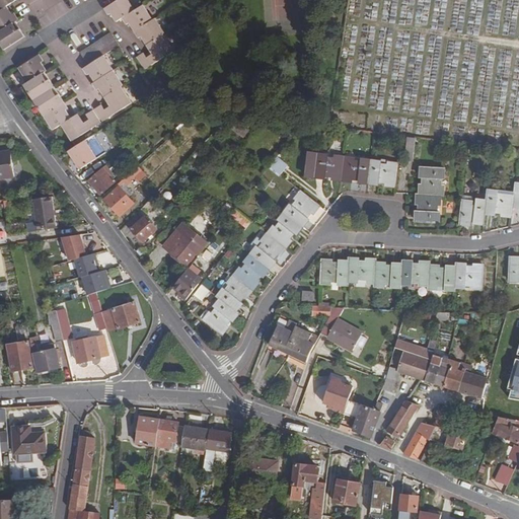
[(0,0),(0,5),(2,9),(7,6),(12,3),(15,0),(18,0),(19,1),(20,0),(0,0)]
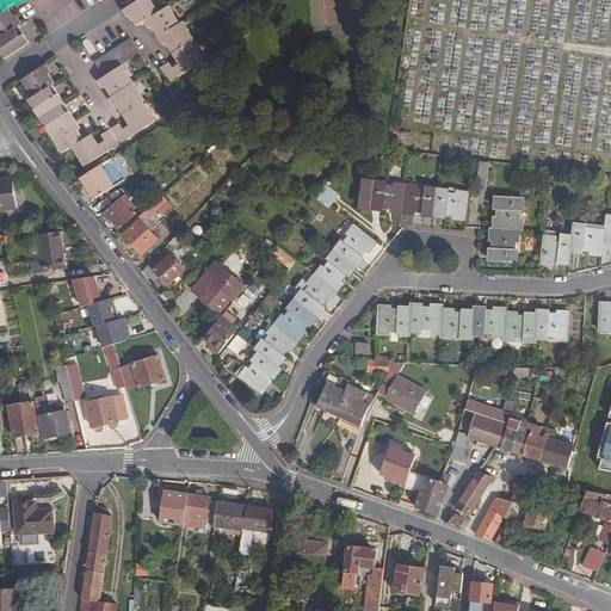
[(134,20),(136,25),(144,19),(159,10),(152,0),(136,0),(123,10),(128,17),(130,16),(134,20)]
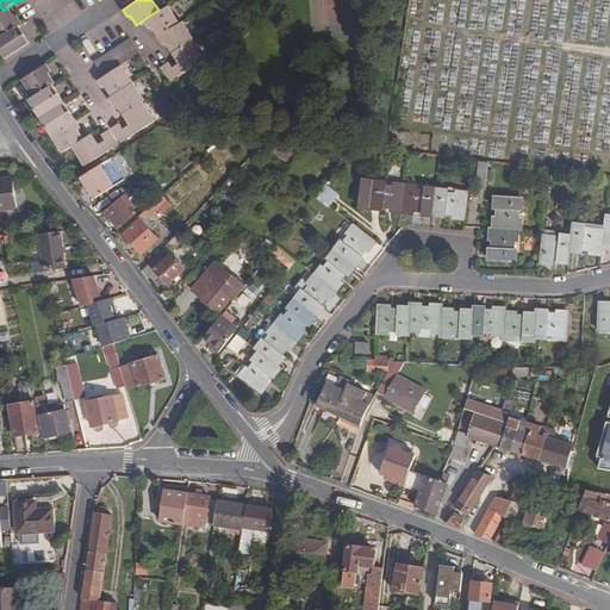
[(155,31),(157,36),(180,22),(169,4),(159,10),(144,19),(149,26),(151,26),(155,31)]
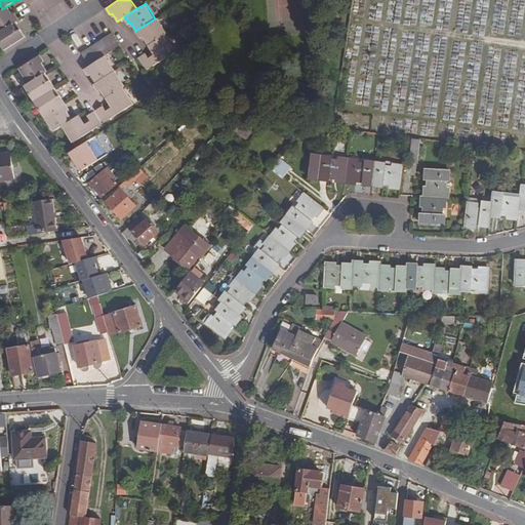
[(0,31),(16,22),(18,19),(14,13),(12,14),(10,11),(7,6),(2,9),(0,10),(0,31)]
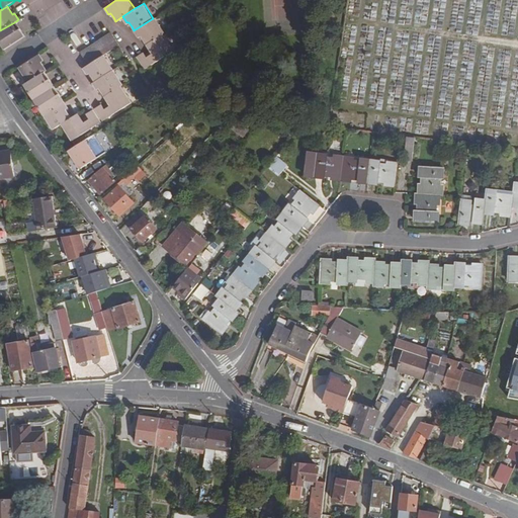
[(143,39),(146,45),(162,32),(164,31),(155,17),(153,18),(134,30),(138,37),(140,36),(143,39)]
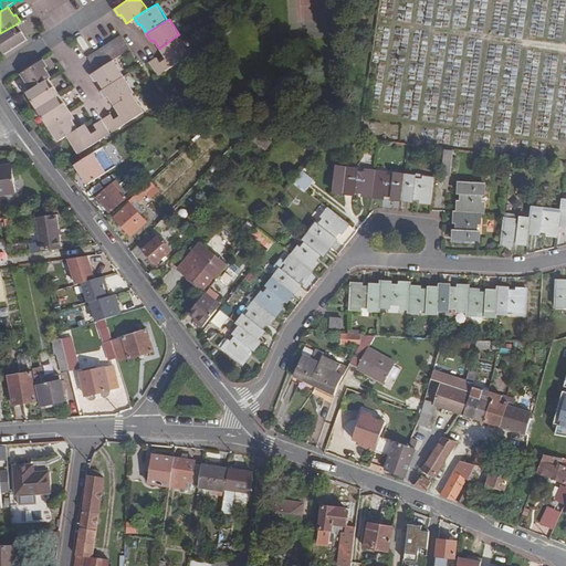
[(0,48),(4,55),(28,40),(23,33),(18,23),(0,33),(0,48)]
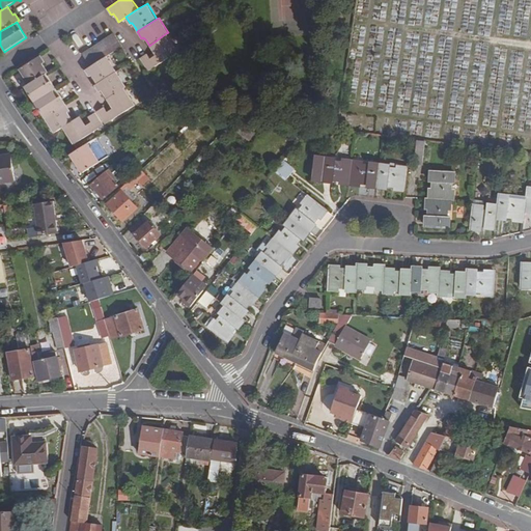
[(140,58),(148,70),(177,51),(166,33),(149,46),(154,52),(156,55),(149,58),(148,56),(146,53),(140,58)]
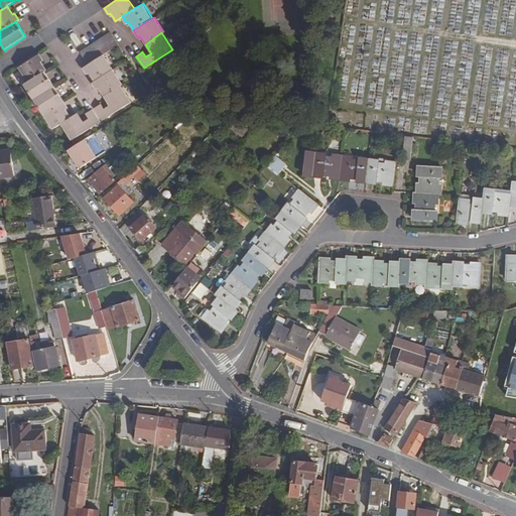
[(105,37),(112,49),(120,45),(111,33),(105,37)]
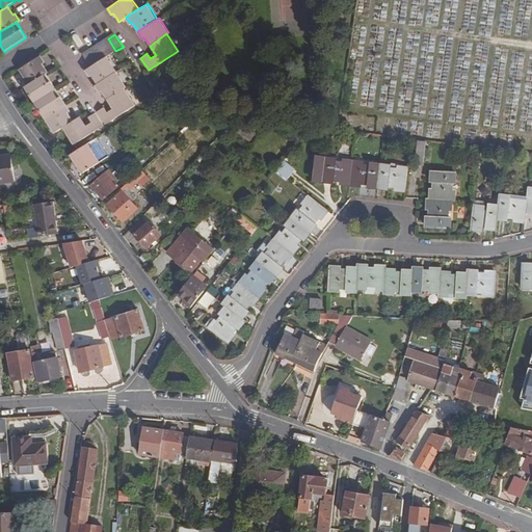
[(4,52),(6,54),(28,41),(26,37),(4,52)]
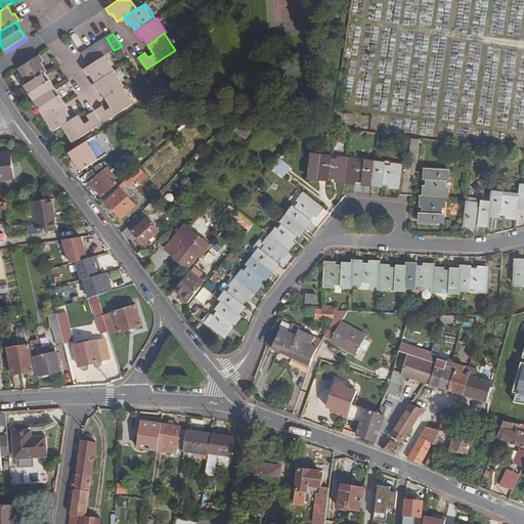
[(100,42),(108,54),(114,50),(106,38),(100,42)]
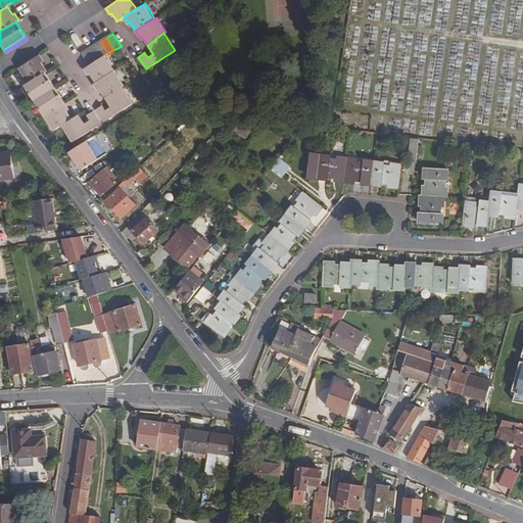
[(94,45),(102,58),(105,56),(108,54),(100,42),(94,45)]
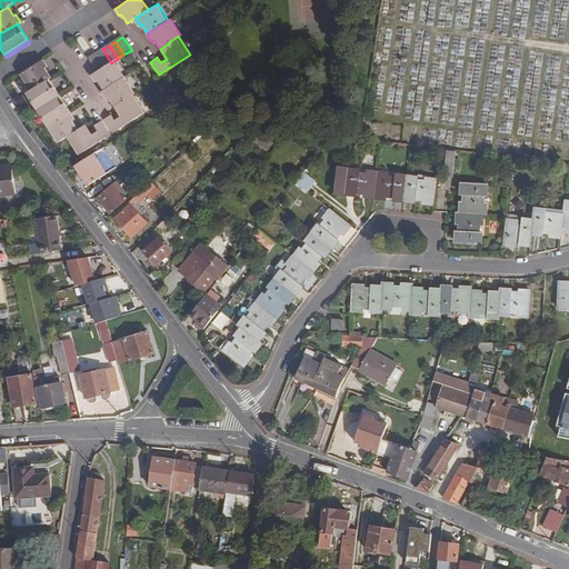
[(96,53),(105,68),(111,63),(102,49),(96,53)]
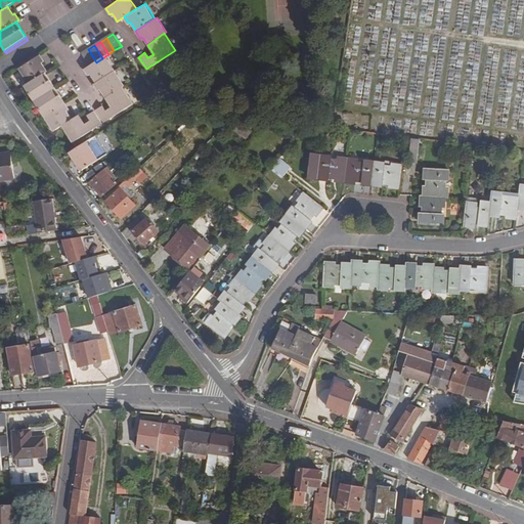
[(82,53),(90,66),(96,62),(88,49),(82,53)]
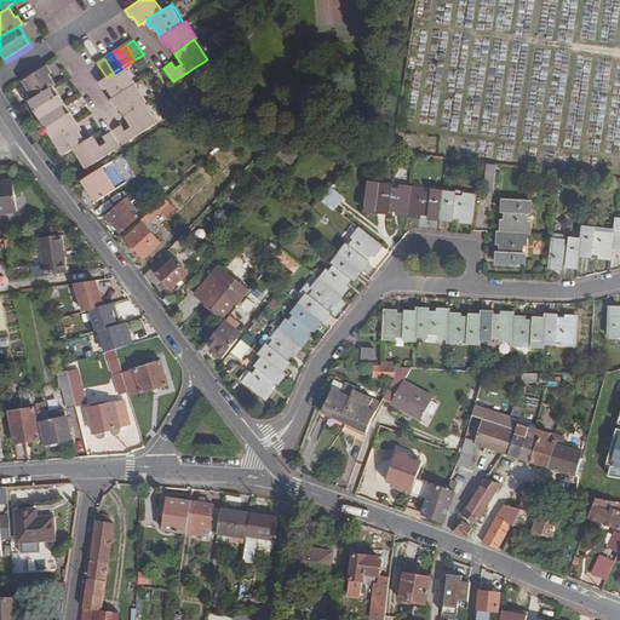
[(41,63),(18,78),(22,82),(45,68),(41,63)]
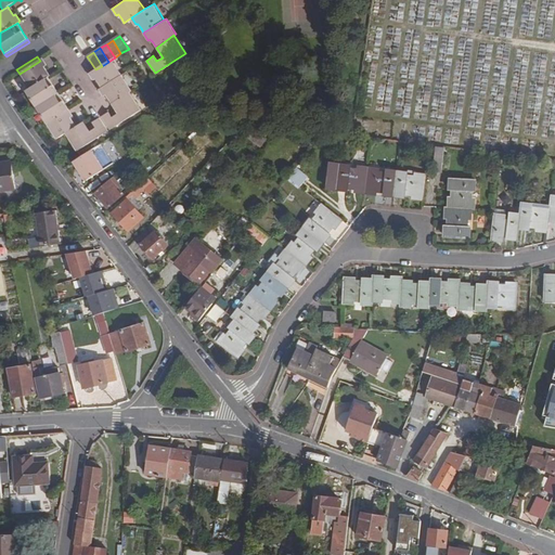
[(20,74),(29,89),(47,79),(49,77),(46,73),(42,68),(46,66),(41,60),(40,61),(20,74)]
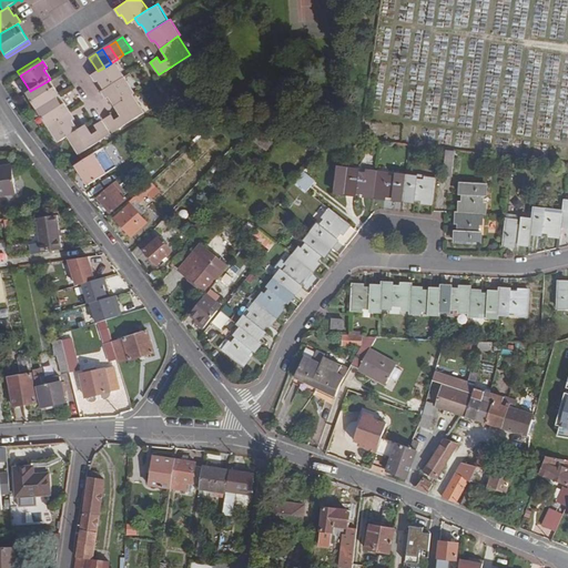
[(102,85),(105,90),(124,78),(114,61),(111,63),(104,68),(98,71),(92,75),(97,82),(100,81),(102,85)]
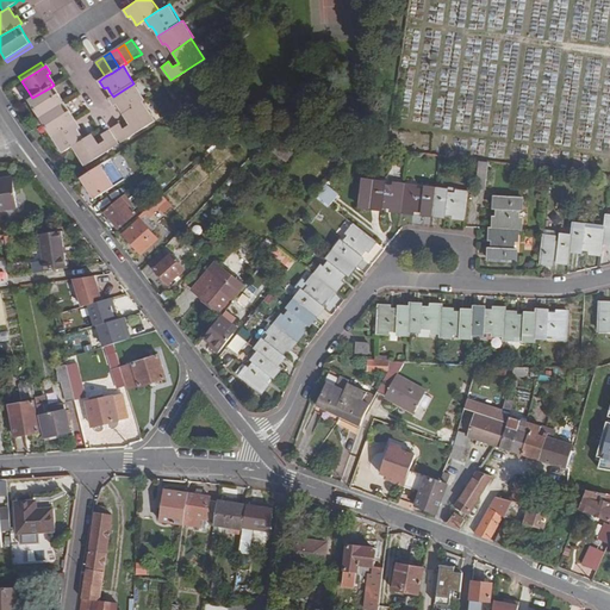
[(122,110),(124,114),(143,103),(145,100),(134,83),(113,97),(110,99),(114,106),(117,104),(122,110)]
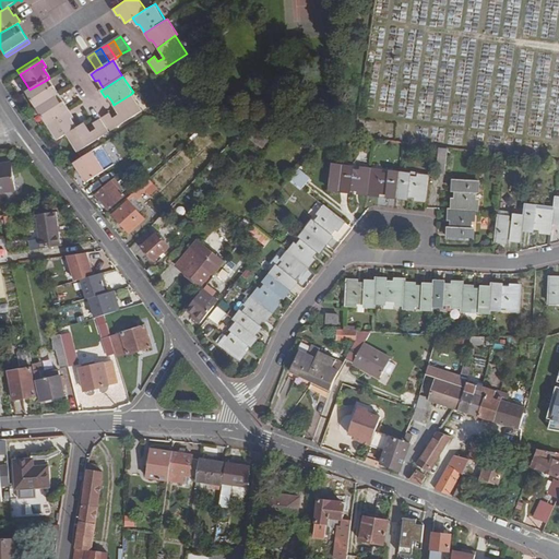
[(25,93),(36,109),(58,95),(52,86),(47,80),(30,90),(25,93)]
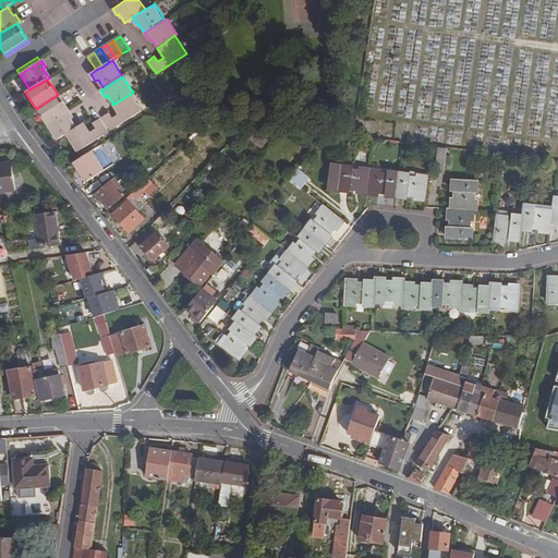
[(102,117),(111,131),(142,110),(131,94),(113,105),(118,111),(120,113),(112,118),(111,116),(109,112),(102,117)]
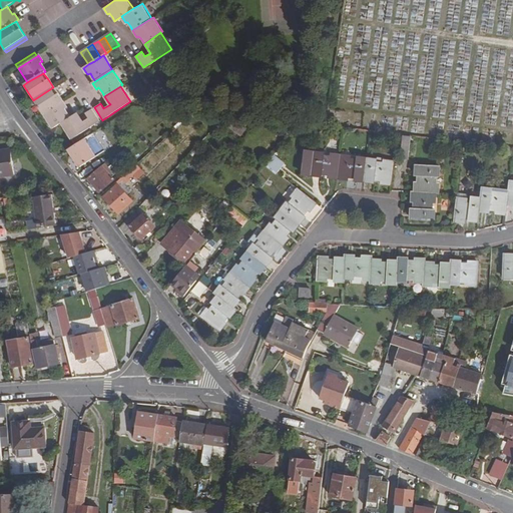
[(33,100),(43,115),(62,102),(57,94),(53,87),(33,100)]
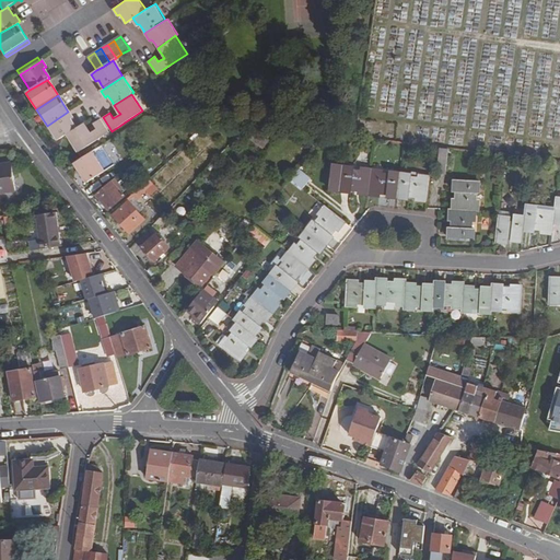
[(47,126),(58,141),(62,139),(68,136),(77,129),(73,124),(70,120),(72,118),(68,112),(47,126)]
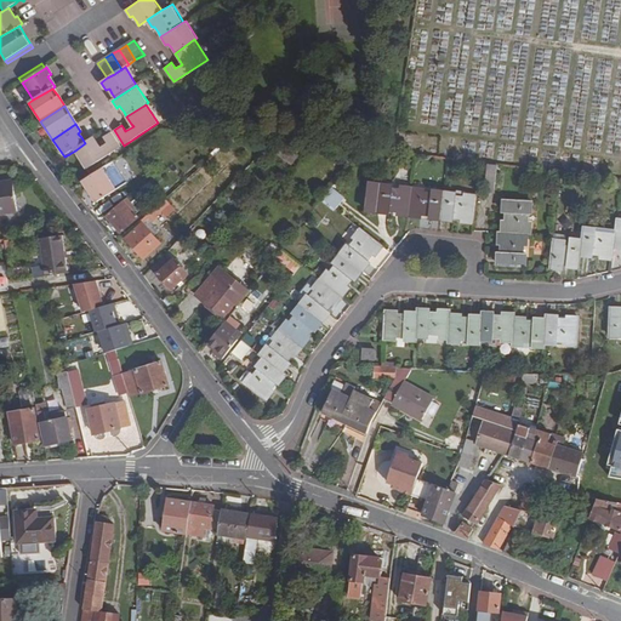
[(75,151),(87,170),(121,147),(112,132),(102,138),(103,141),(106,144),(100,148),(97,146),(92,138),(85,143),(75,151)]
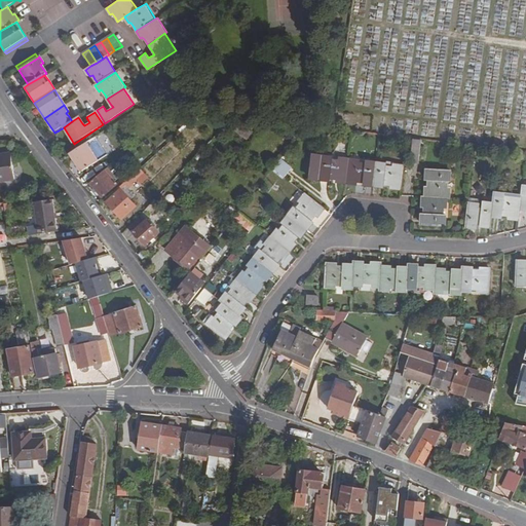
[(183,116),(176,122),(179,126),(186,120),(183,116)]
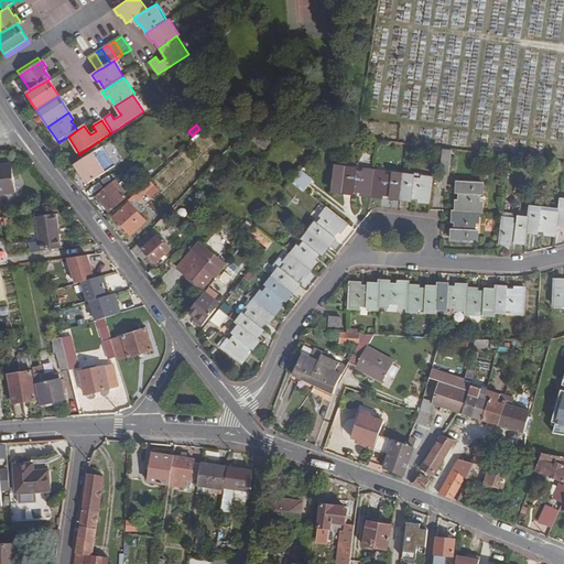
[(75,164),(87,184),(116,164),(102,145),(77,162),(75,164)]
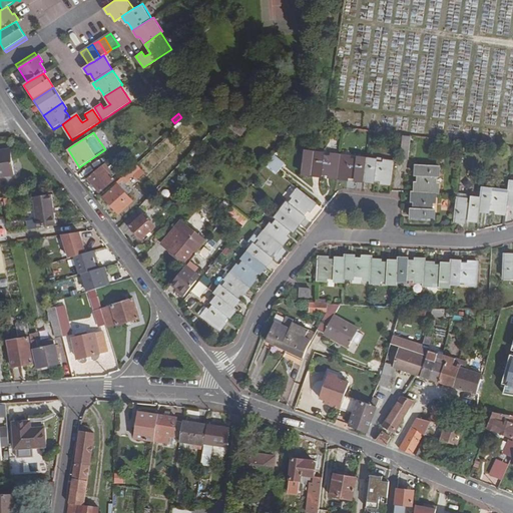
[(403,135),(401,159),(408,159),(410,136),(403,135)]
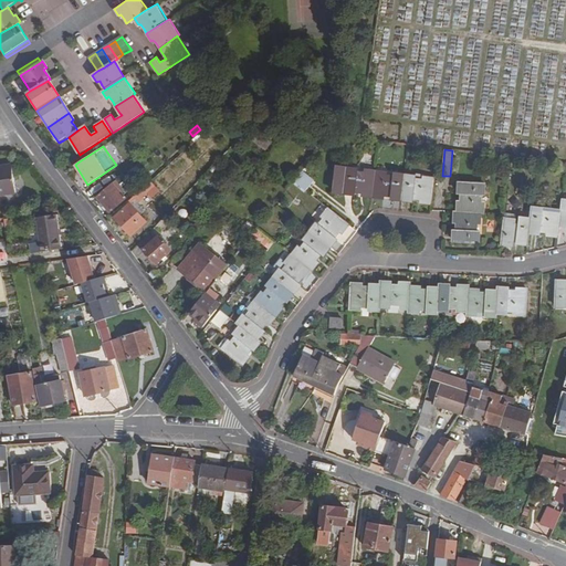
[(0,196),(16,194),(11,166),(0,168),(1,170),(0,170),(0,196)]
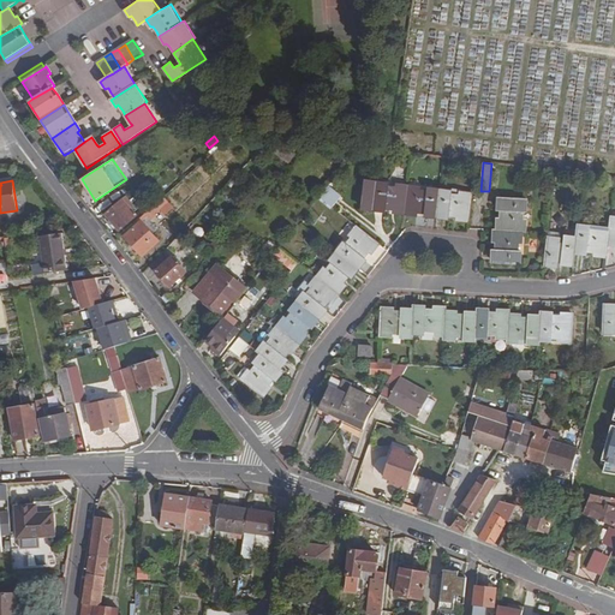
[(404,215),(406,189),(395,187),(394,190),(387,189),(387,186),(363,184),(360,210),(383,213),(383,209),(393,210),(393,214),(404,215)]
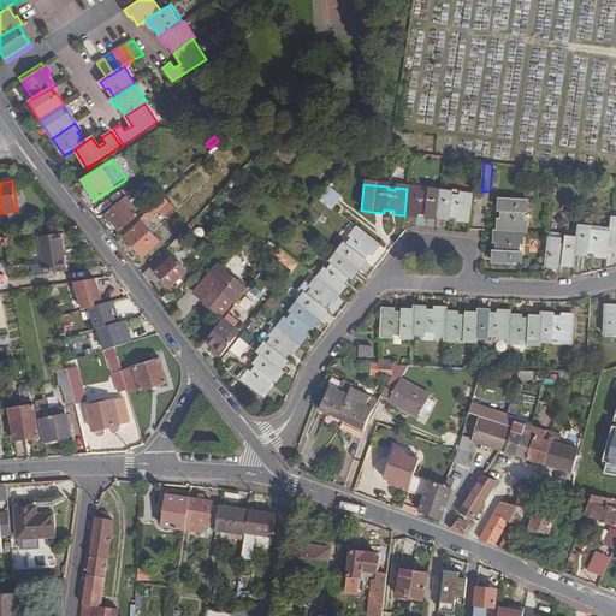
[(338,200),(325,189),(318,199),(331,209),(338,200)]
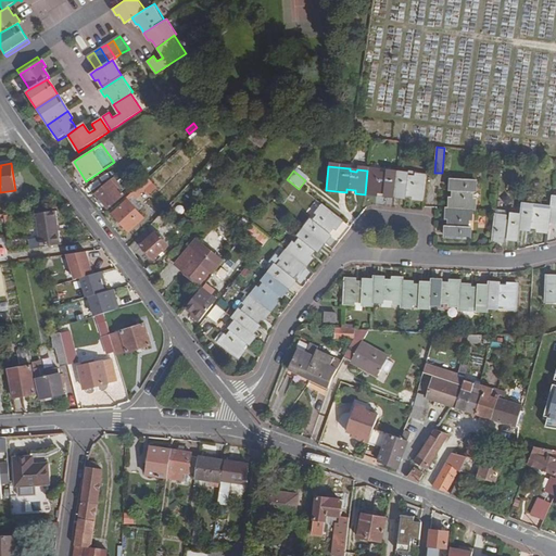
[(367,171),(365,194),(376,196),(376,192),(383,193),(383,197),(393,198),(395,174),(387,172),(386,176),(377,174),(378,172),(367,171)]
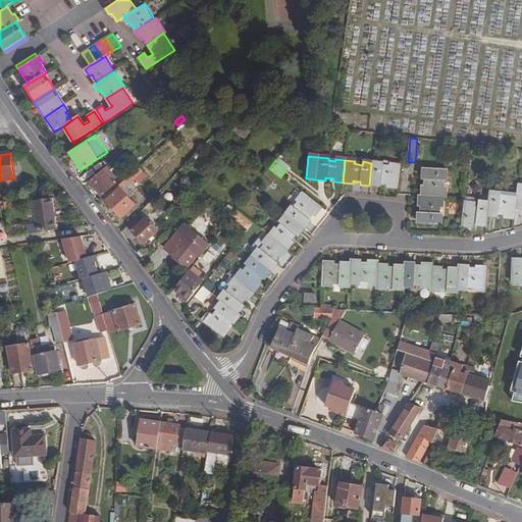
[(371,163),(369,186),(378,187),(379,184),(387,185),(386,188),(396,189),(398,166),(389,164),(388,167),(380,167),(380,163),(371,163)]
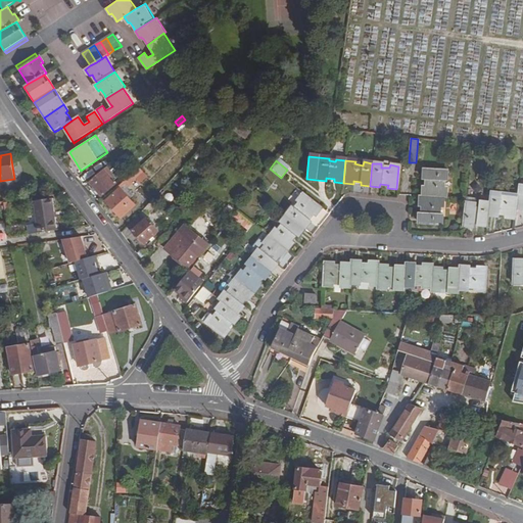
[(133,173),(136,177),(141,172),(138,169),(133,173)]
